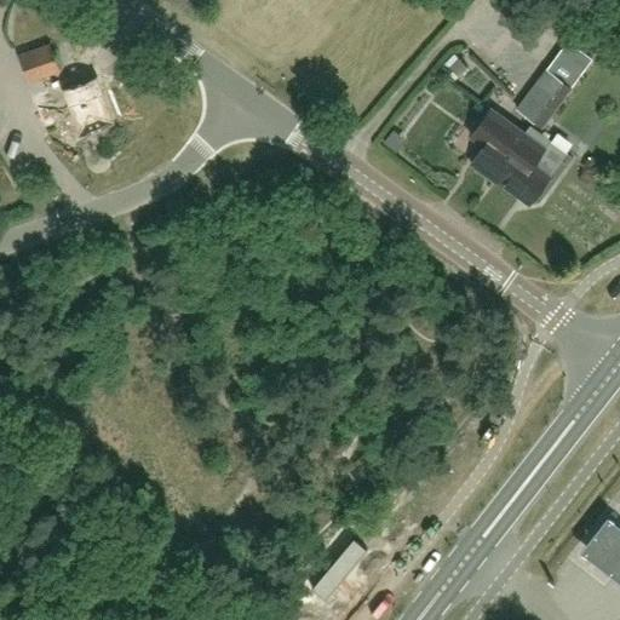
[(28,84),(59,72),(50,44),(17,55),(28,84)]
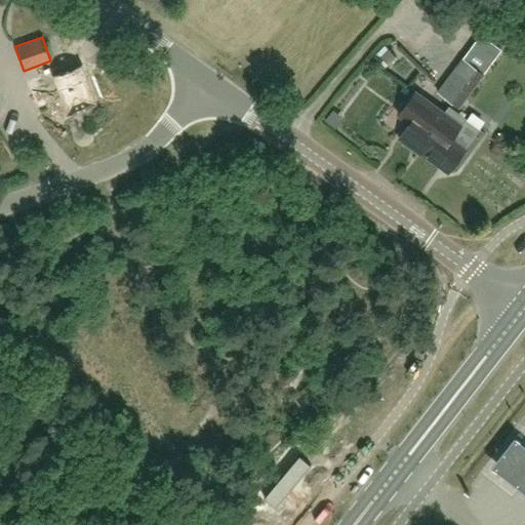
[(438,93),(458,109),(493,63),(472,47),(438,93)]
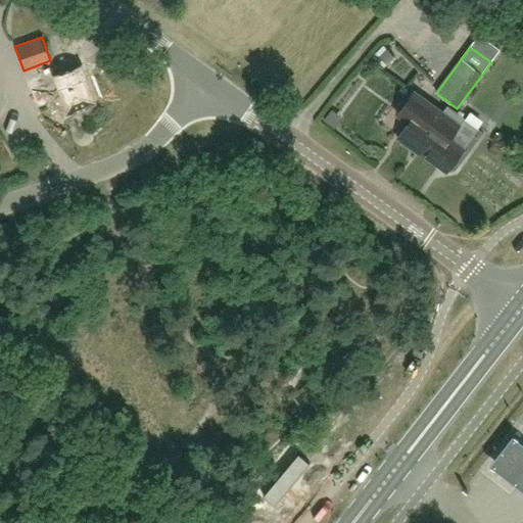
[(65,116),(95,105),(81,65),(51,77),(65,116)]
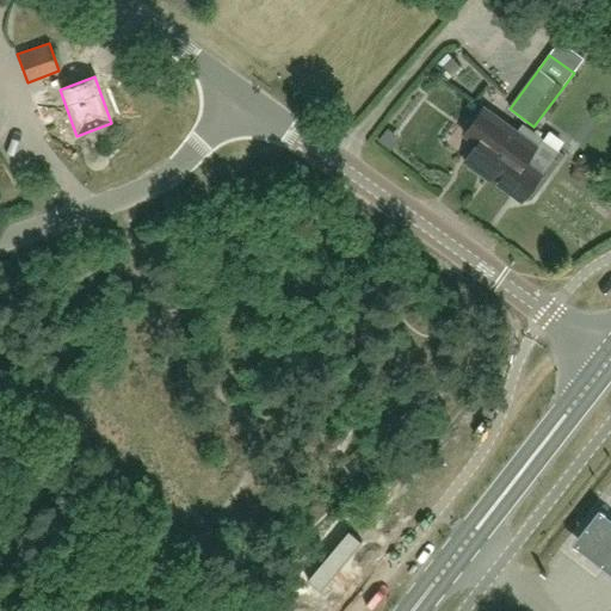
[(523,124),(517,133),(483,107),(468,129),(481,139),(464,162),(488,180),(491,177),(522,199),(539,174),(524,164),(542,139),(523,124)]
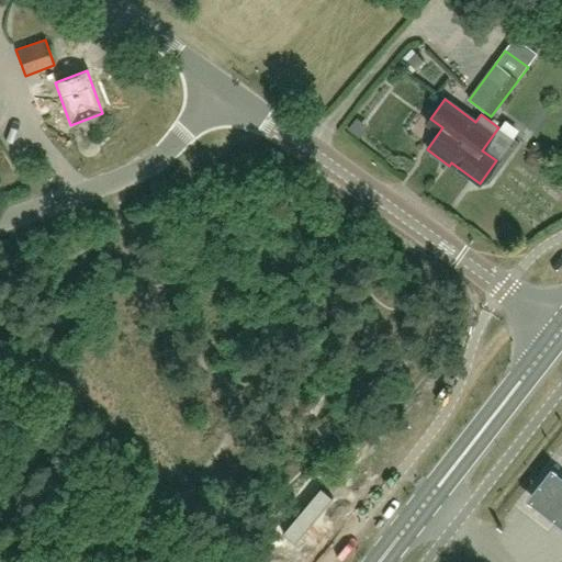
[(561,482),(550,473),(526,505),(561,531),(561,482)]
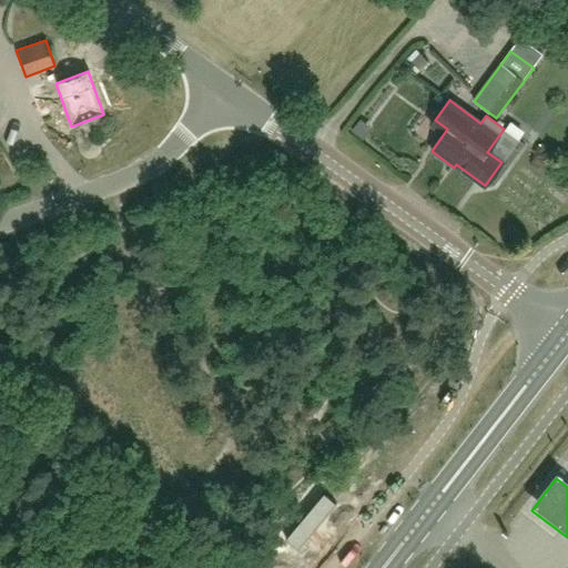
[(324,494),(286,539),(297,550),(336,504),(324,494)]
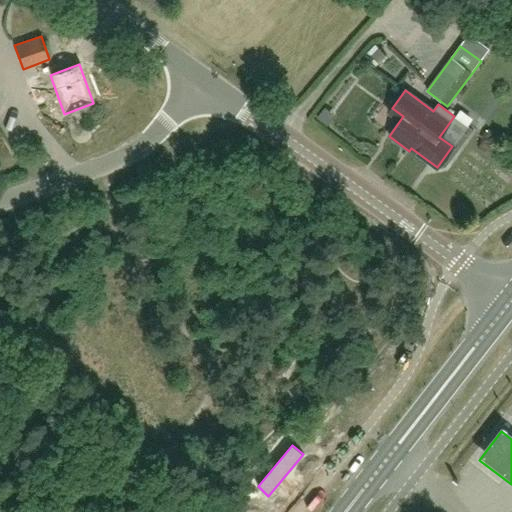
All buildings are outlined.
